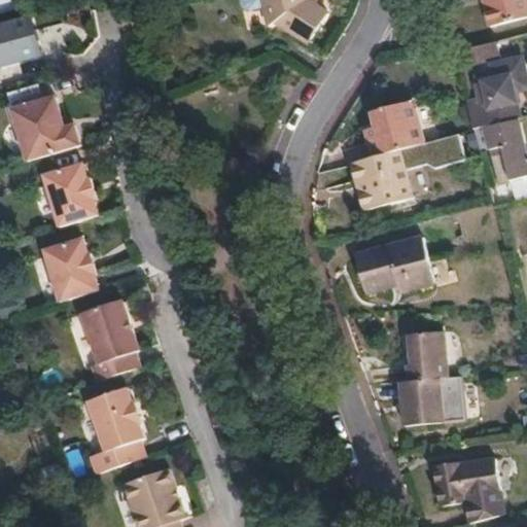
[(265,8),(262,0),(241,0),(244,13),(265,8)]
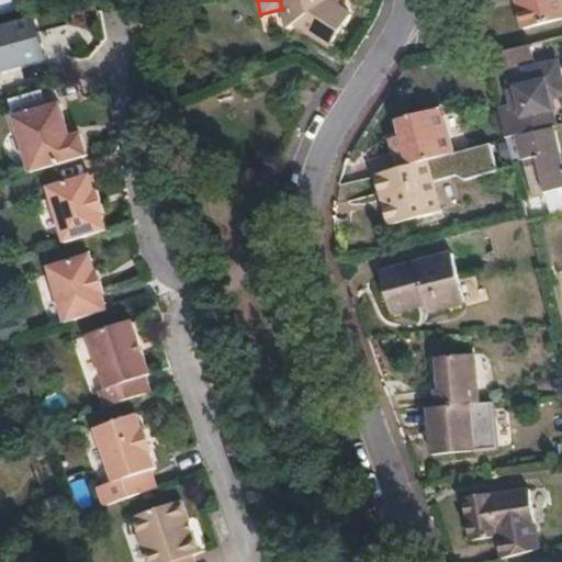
[(280,0),(282,9),(287,29),(295,26),(333,44),(355,14),(328,2),(327,0),(280,0)]
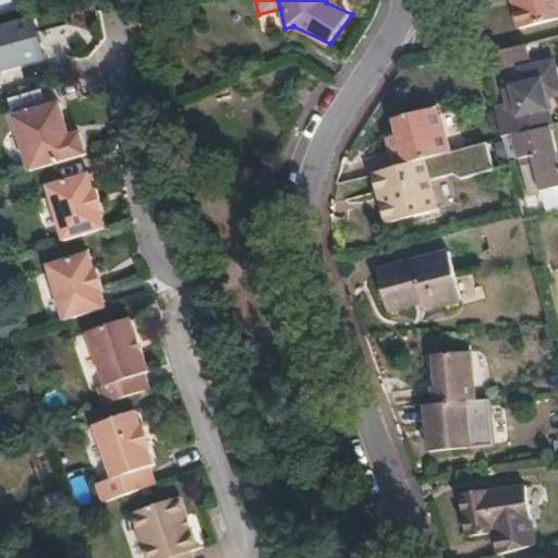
[(557,19),(557,0),(513,0),(521,28),(557,19)]
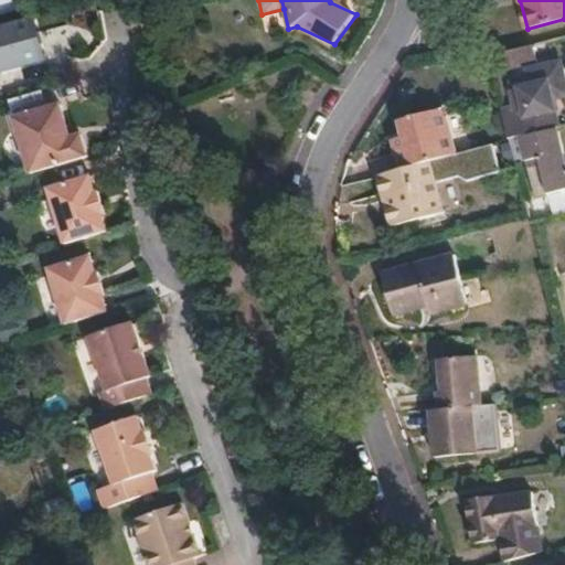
[(31,19),(0,28),(0,66),(41,55),(31,19)]
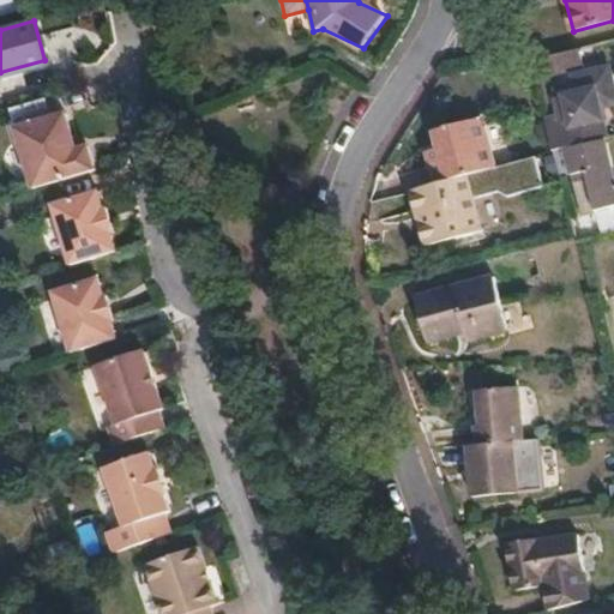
[(581,49),(557,55),(561,73),(585,68),(581,49)]
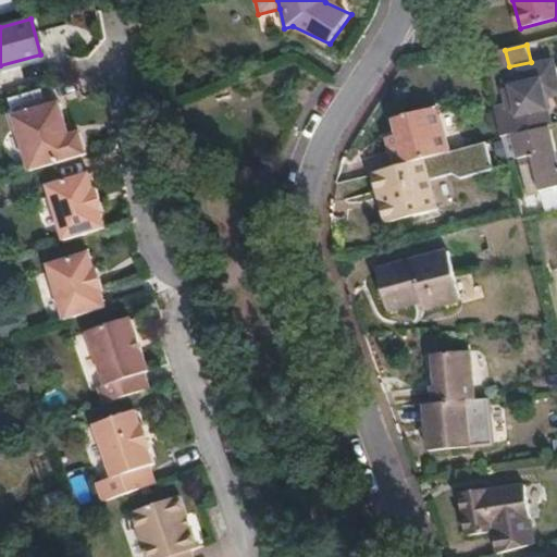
[(499,119),(505,138),(546,127),(547,126),(541,103),(548,101),(547,98),(556,95),(556,72),(555,62),(522,70),(527,86),(508,90),(512,106),(497,110),(499,119)]
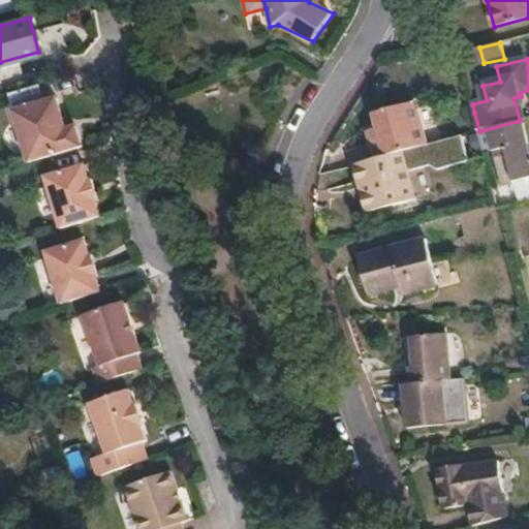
[(41,87),(10,97),(16,115),(31,165),(85,149),(79,127),(69,130),(59,100),(59,98),(45,102),(41,87)]
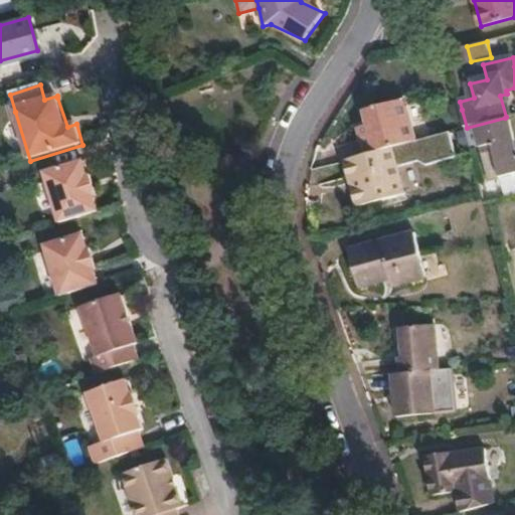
[(366,153),(389,148),(415,141),(405,100),(367,110),(370,124),(359,126),(366,153)]
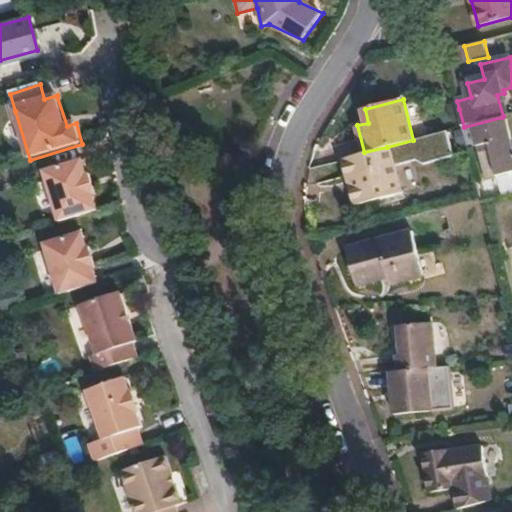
[(511,173),(511,142),(506,118),(474,127),(464,129),(470,151),(479,149),(490,146),(498,177),(511,173)]
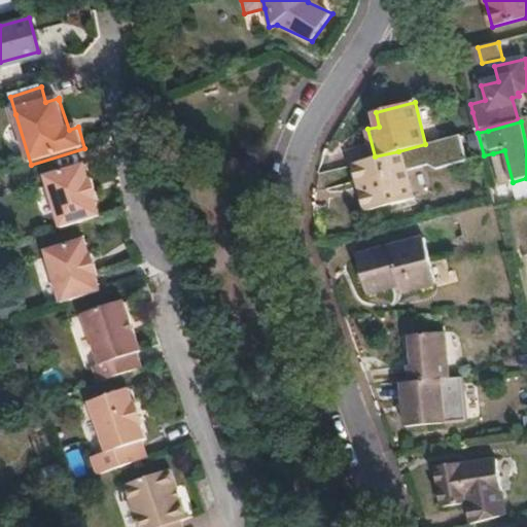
[(504,150),(493,153),(501,185),(513,182),(504,150)]
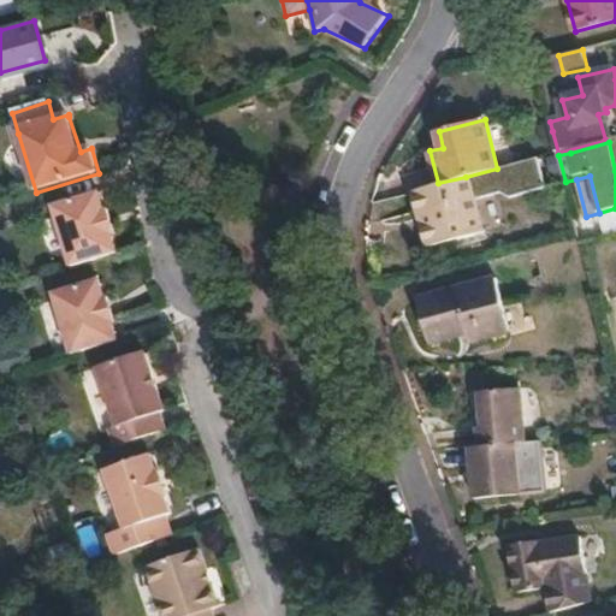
[(438,183),(413,190),(427,246),(480,231),(466,177),(438,183)]
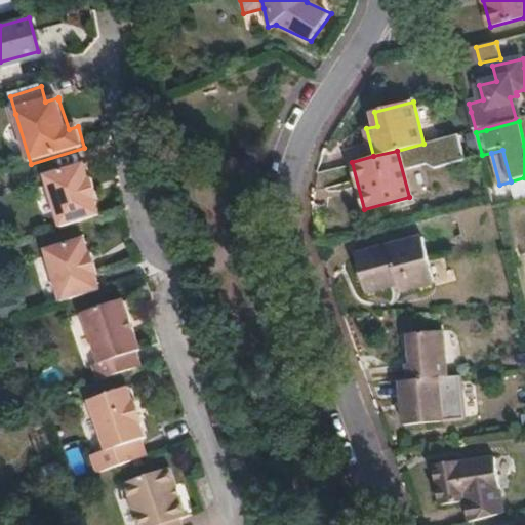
[(39,179),(56,232),(93,219),(88,203),(91,202),(85,180),(82,182),(77,167),(39,179)]
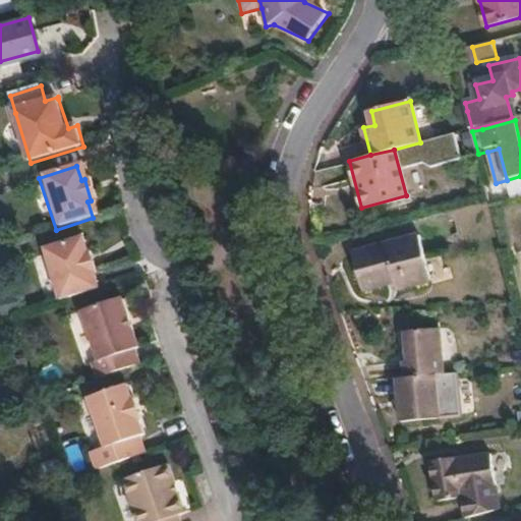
[(428,280),(415,234),(355,250),(364,286),(395,279),(397,287),(428,280)]
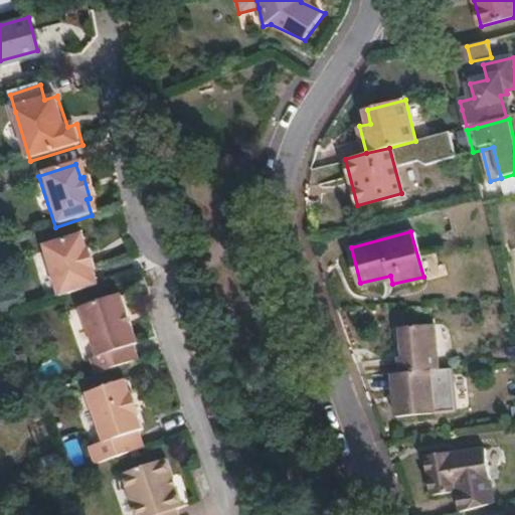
[(45,267),(56,298),(57,298),(92,288),(93,288),(87,269),(90,268),(86,253),(83,248),(80,249),(75,235),(39,246),(45,267)]
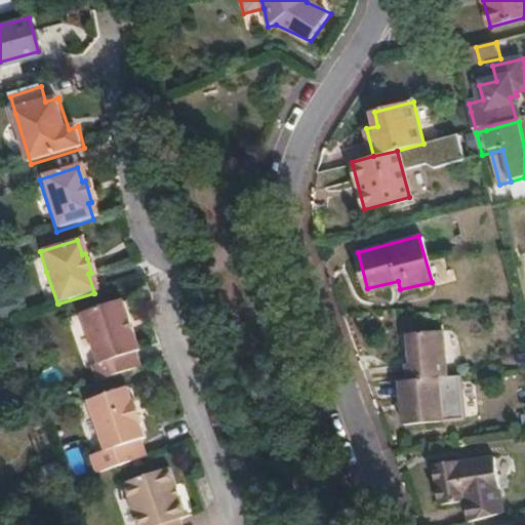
[(95,380),(136,366),(130,350),(136,348),(118,298),(78,313),(96,361),(89,364),(95,380)]
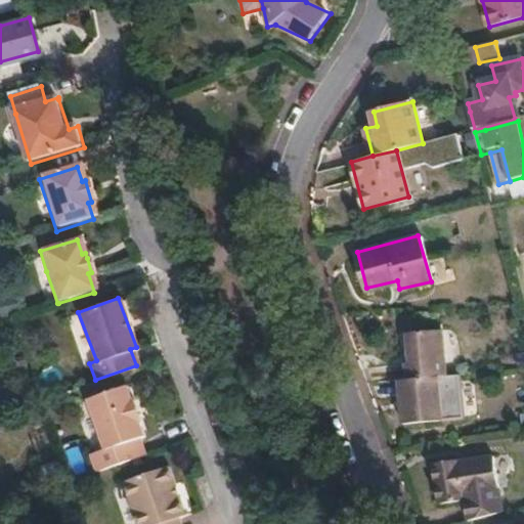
[(404,332),(407,377),(446,375),(443,329),(404,332)]
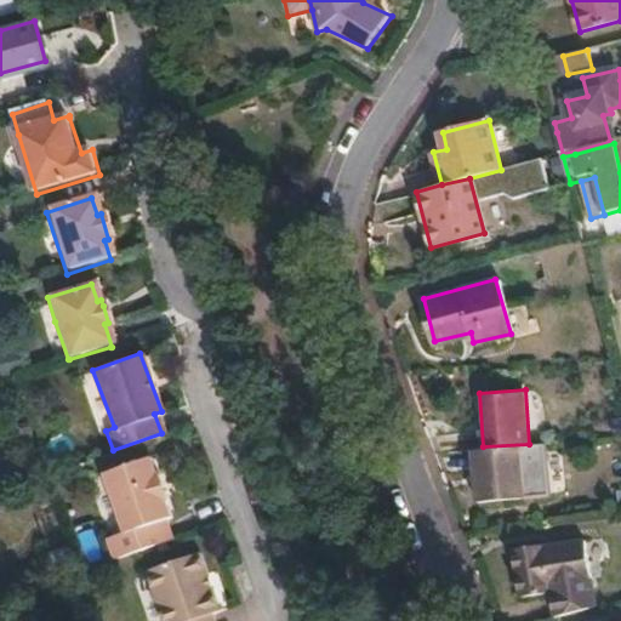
[(483,446),(473,448),(477,500),(550,496),(546,442),(529,444),(483,446)]
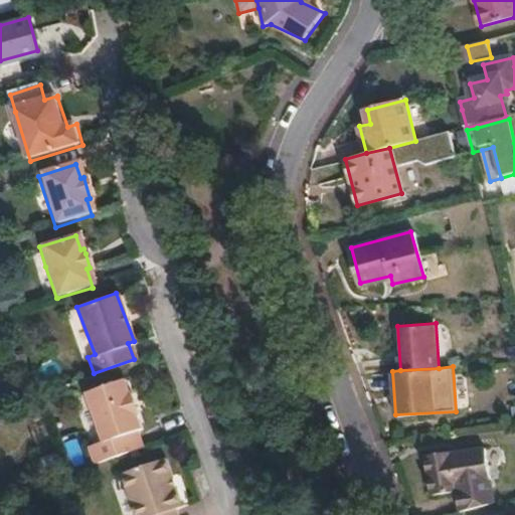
[(95,464),(142,447),(135,430),(141,427),(136,413),(139,412),(132,392),(130,393),(124,377),(84,389),(102,441),(89,445),(95,464)]
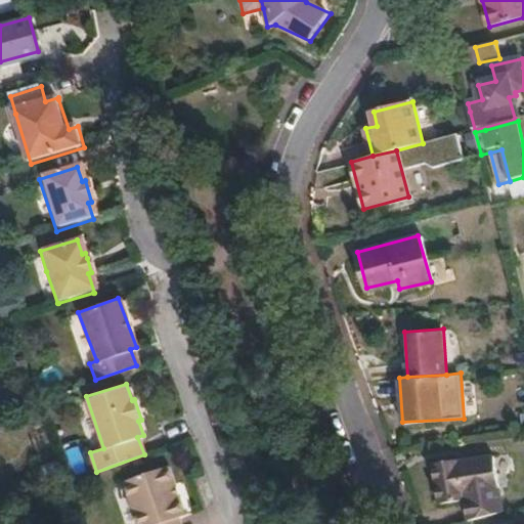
[(462,459),(436,462),(441,501),(468,498),(471,518),(501,511),(498,486),(494,456),(462,461),(462,459)]
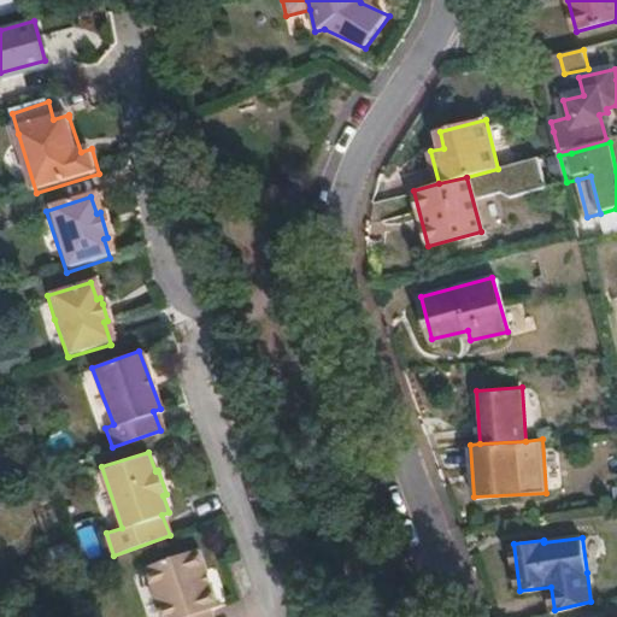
[(215,616),(211,607),(218,605),(211,583),(207,585),(200,566),(205,564),(199,546),(145,565),(162,616),(215,616)]
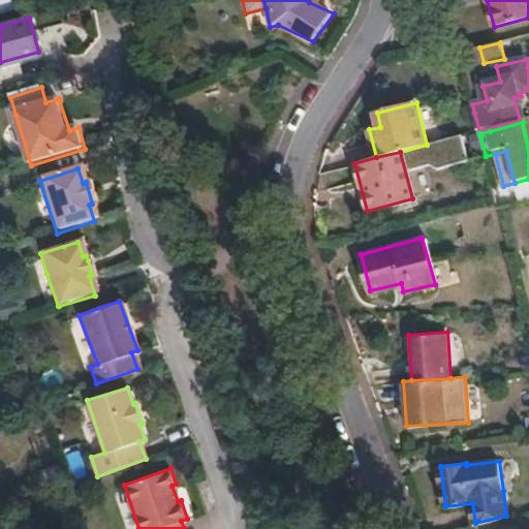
[(181,500),(176,484),(172,486),(178,501),(181,500)]
